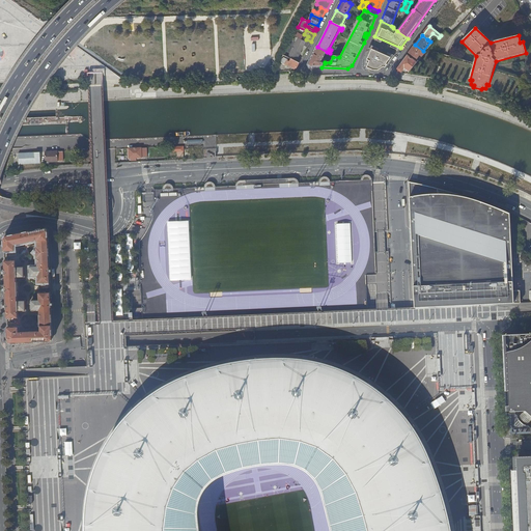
[(299,38),(295,36),(286,54),(289,56),(299,38)]
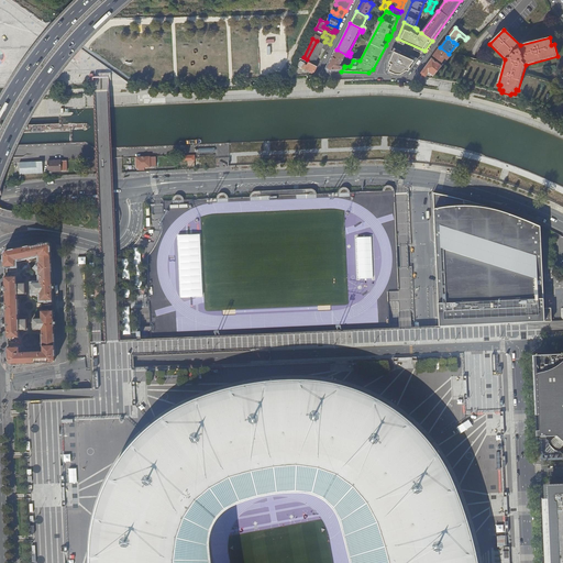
[(323,44),(319,42),(317,41),(307,59),(315,63),(324,44),(323,44)]
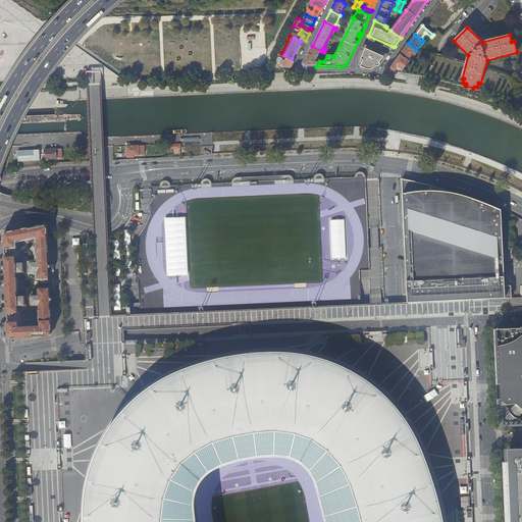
[(408,44),(402,52),(407,56),(408,57),(411,53),(415,56),(418,52),(416,50),(408,44)]
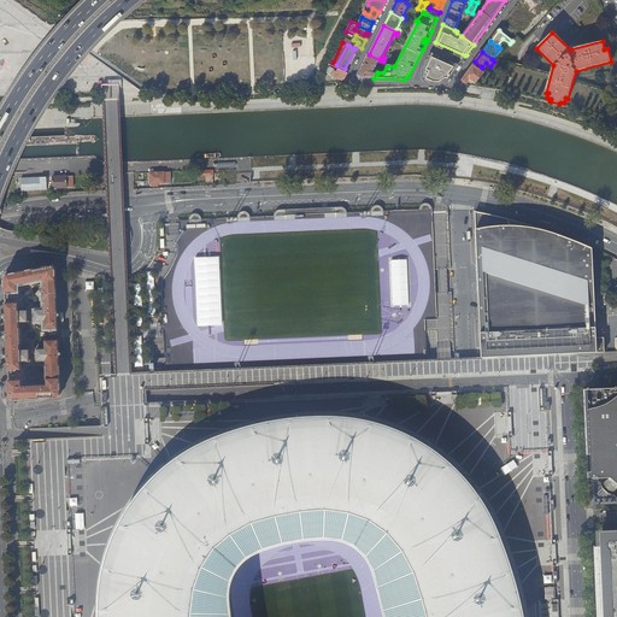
[(359,78),(374,78),(377,74),(374,71),(380,60),(369,54),(358,76),(359,78)]
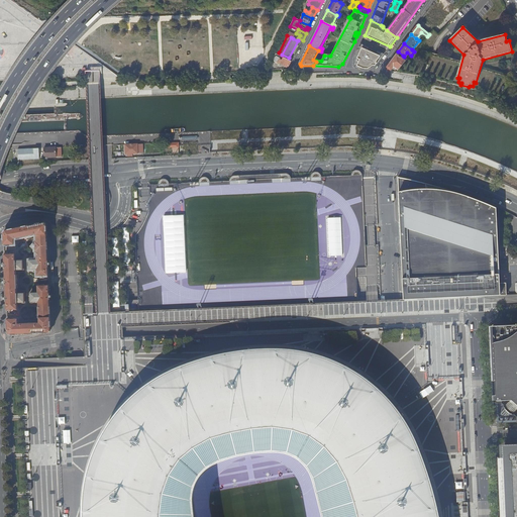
[(382,58),(359,46),(354,59),(353,67),(354,69),(370,70),(376,66),(382,58)]
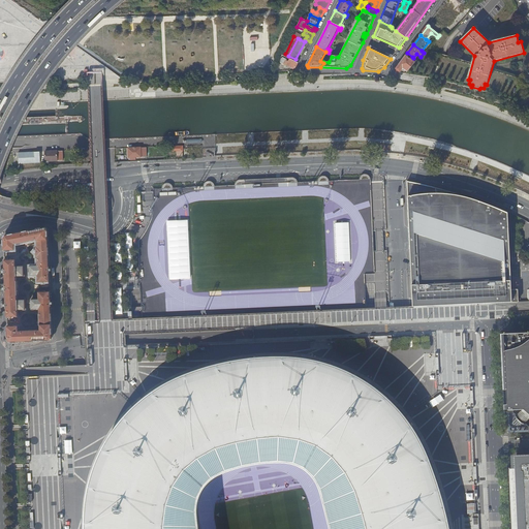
[(396,69),(397,73),(400,73),(403,68),(407,71),(415,62),(411,59),(412,57),(407,53),(396,69)]
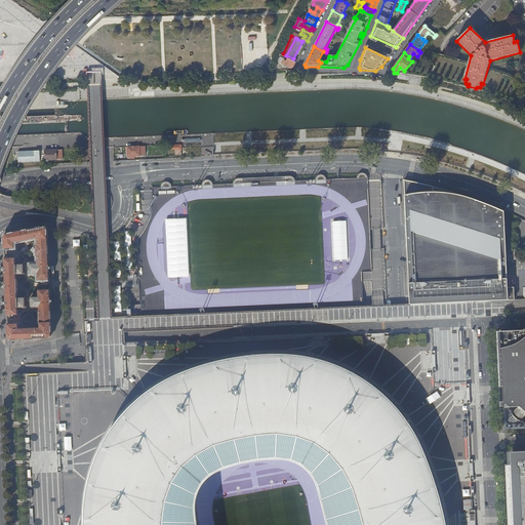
[(277,62),(289,68),(291,69),(293,68),(295,63),(280,54),(277,62)]
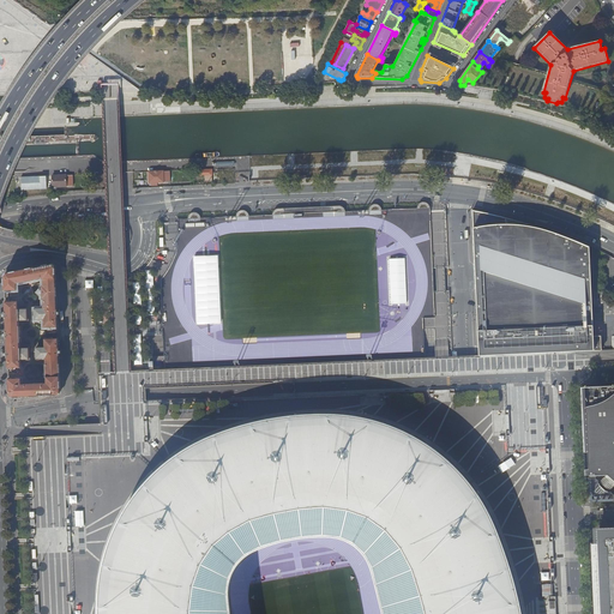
[(163,170),(148,172),(148,184),(150,184),(150,186),(157,186),(157,184),(163,184),(163,182),(170,182),(169,172),(163,172),(163,170)]
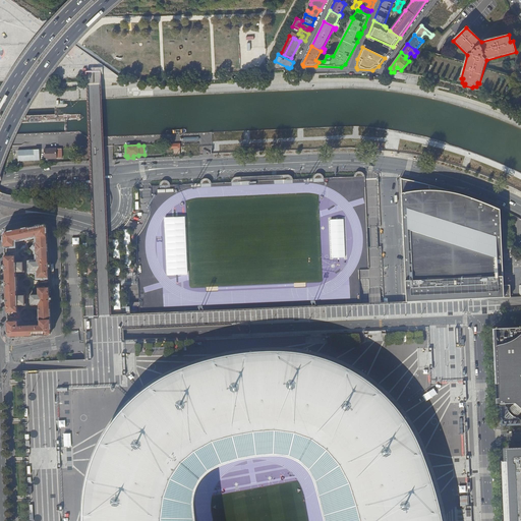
[(57,149),(44,149),(45,160),(57,159),(57,149)]
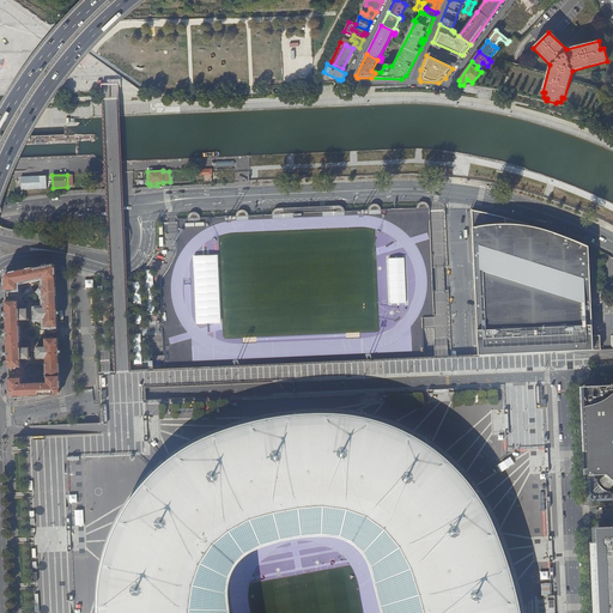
[(22,189),(47,189),(47,176),(22,177),(22,189)]
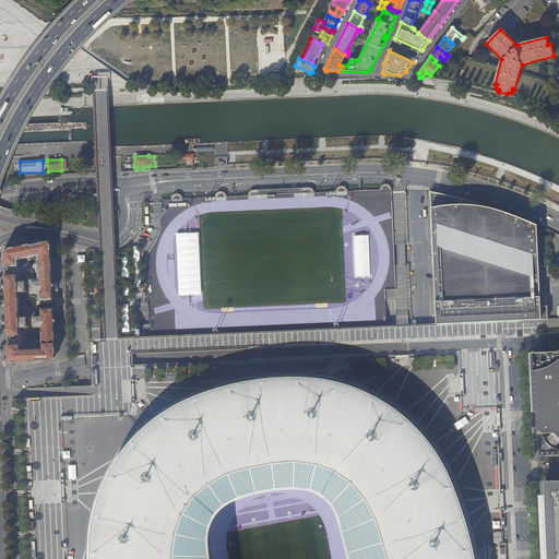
[(439,323),(450,323),(452,323),(452,321),(459,321),(459,323),(518,321),(518,318),(524,318),(524,320),(537,319),(539,319),(539,320),(540,320),(534,224),(519,216),(508,212),(497,209),(484,204),(474,201),(465,199),(452,195),(430,190),(433,282),(436,312),(436,324),(437,324),(437,323),(439,323)]
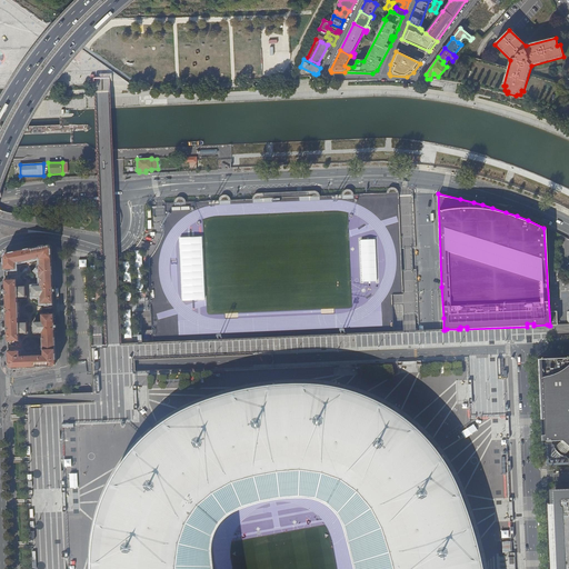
[(49,305),(52,303),(50,249),(47,246),(6,255),(3,258),(5,270),(8,270),(8,271),(11,271),(11,270),(16,270),(16,267),(16,265),(17,263),(19,262),(19,263),(36,261),(37,260),(39,259),(39,268),(38,268),(39,278),(40,278),(40,287),(31,287),(32,298),(40,297),(41,305),(46,305),(46,306),(49,306),(49,305)]
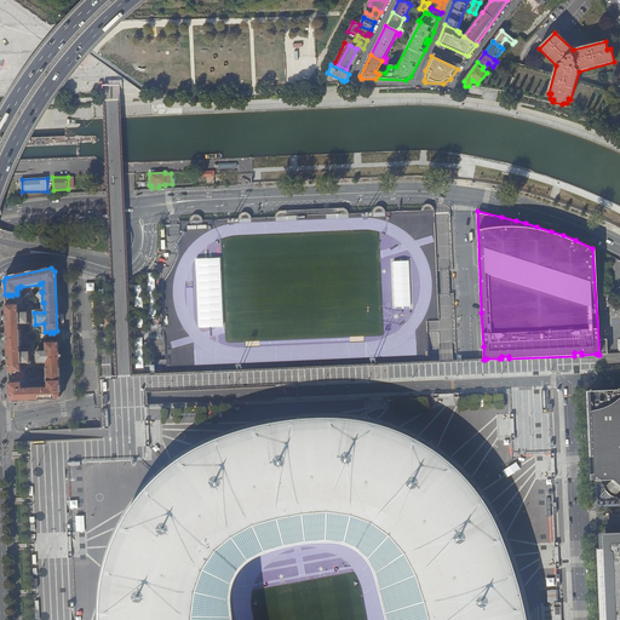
[(7,371),(7,373),(13,373),(16,373),(16,372),(21,372),(21,365),(29,363),(29,352),(19,352),(19,346),(21,346),(21,331),(19,331),(18,325),(28,325),(27,314),(18,314),(18,305),(13,305),(13,304),(10,305),(10,306),(9,306),(5,306),(7,371)]
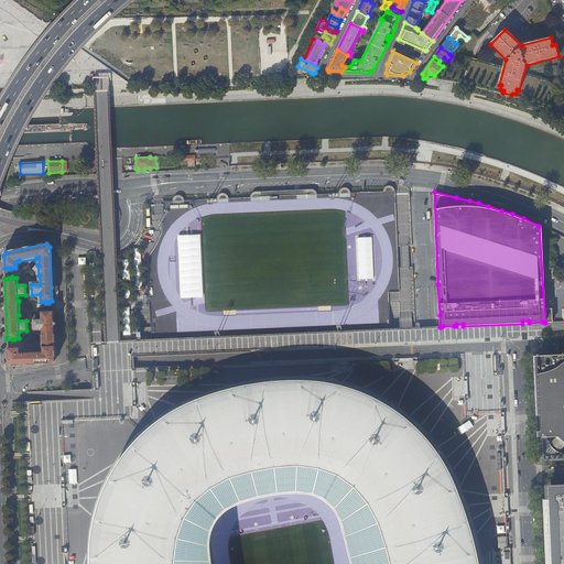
[(11,366),(53,364),(55,361),(53,312),(49,312),(45,312),(45,313),(41,313),(41,320),(33,321),(33,331),(42,331),(42,336),(41,336),(42,348),(43,348),(43,354),(42,355),(40,355),(39,353),(23,354),(22,356),(21,356),(19,354),(19,349),(15,349),(15,348),(12,348),(12,349),(8,349),(8,364),(11,366)]
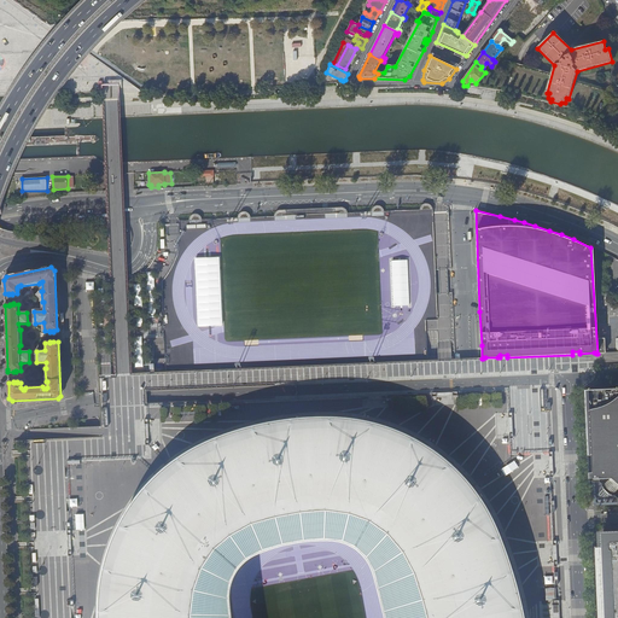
[(617,388),(588,390),(592,472),(592,481),(596,481),(600,481),(608,488),(607,489),(608,490),(610,490),(611,490),(617,497),(617,502),(617,505),(617,503),(617,388)]
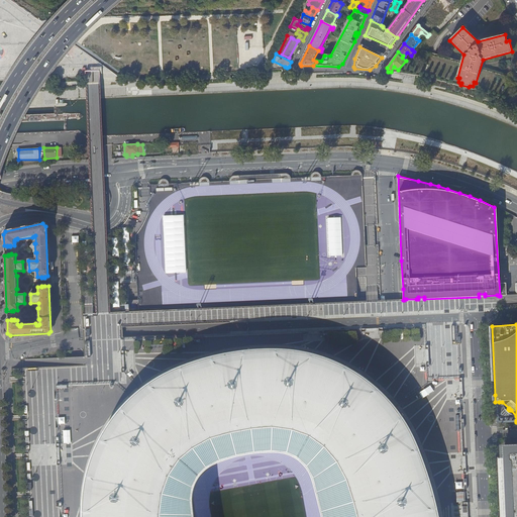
[(438,516),(438,514),(436,508),(433,493),(429,478),(425,466),(419,451),(416,443),(414,437),(411,431),(408,426),(405,421),(398,411),(392,403),(384,394),(378,389),(372,384),(364,377),(356,373),(351,370),(346,367),(339,364),(334,360),(328,358),(322,356),(316,354),(312,353),(304,351),(298,350),(293,350),(285,349),(273,349),(267,349),(257,349),(250,350),(244,350),(237,351),(230,352),(217,355),(204,358),(192,363),(180,368),(168,373),(162,376),(157,379),(151,383),(144,388),(138,392),(133,396),(129,400),(124,405),(120,410),(116,414),(112,420),(107,427),(104,432),(102,437),(98,444),(94,455),(91,462),(89,469),(88,475),(86,483),(85,489),(85,495),(84,502),(84,509),(84,516),(438,516)]
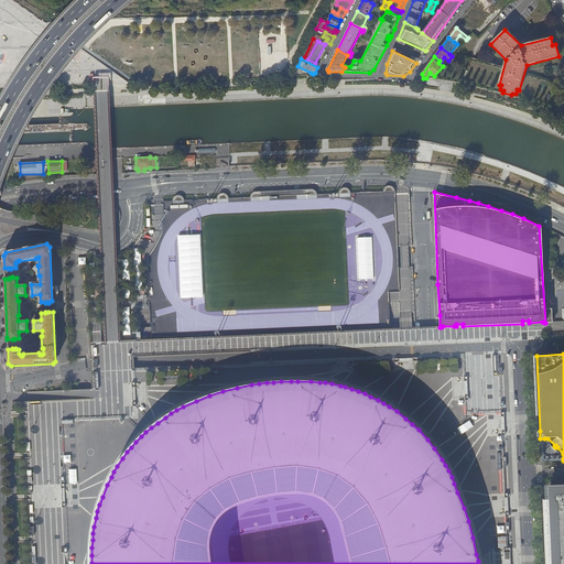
[(563,563),(563,484),(549,485),(549,487),(551,487),(551,492),(552,499),(548,499),(543,499),(544,507),(545,507),(545,509),(544,509),(544,522),(546,522),(546,528),(544,528),(545,538),(548,538),(548,543),(545,543),(546,557),(548,557),(549,560),(546,560),(545,563),(563,563)]
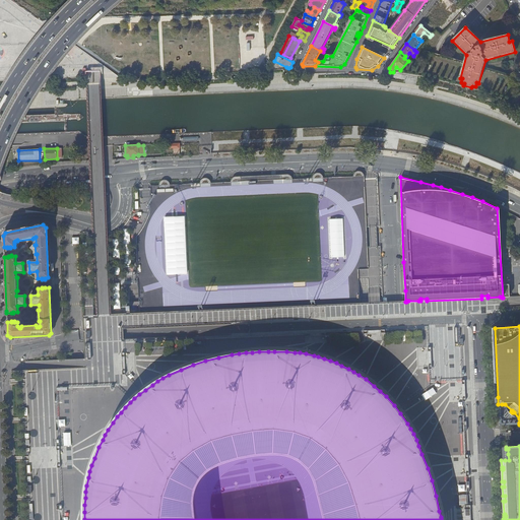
[(459,505),(459,495),(449,495),(449,505),(459,505)]
